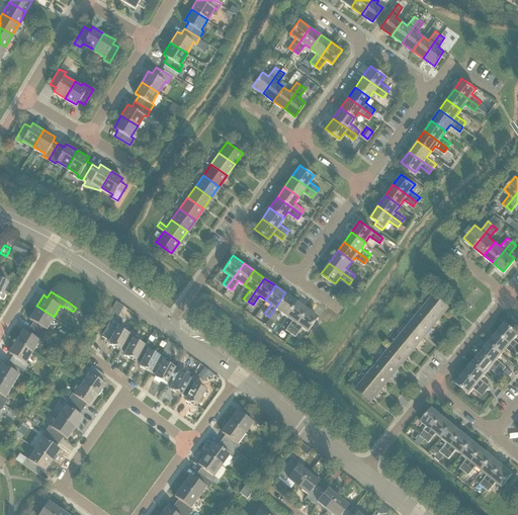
[(286,315),(296,301),(285,292),(269,317),(273,320),(280,311),(286,315)]
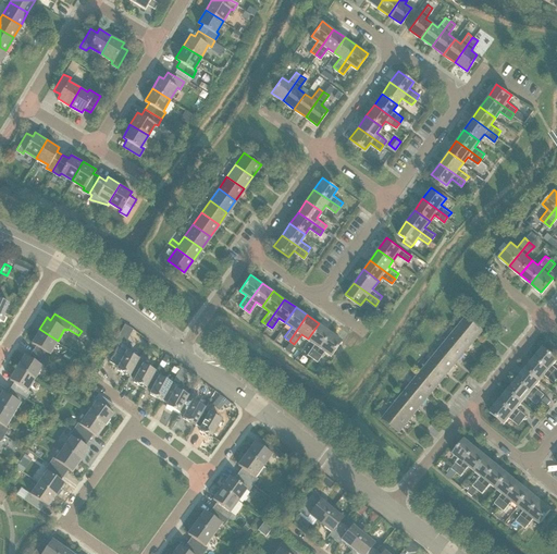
[(457,327),(473,340),(482,328),(466,315),(457,327)]
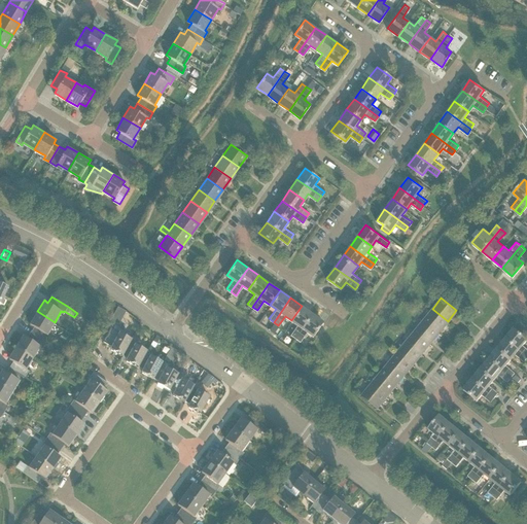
[(295,337),(312,313),(302,306),(291,320),(296,324),(290,334),(295,337)]
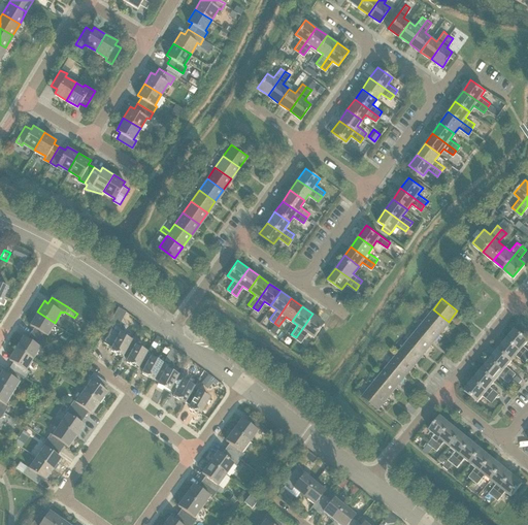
[(439,332),(449,322),(433,309),(424,320),(439,332)]
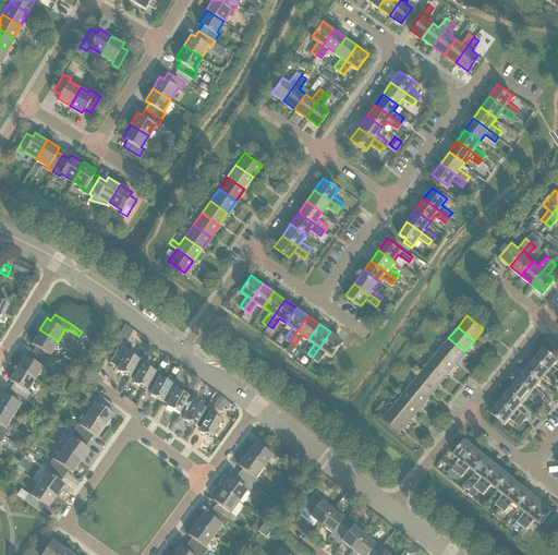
[(50,352),(58,341),(39,329),(32,342),(36,345),(32,350),(49,361),(52,354),(50,352)]
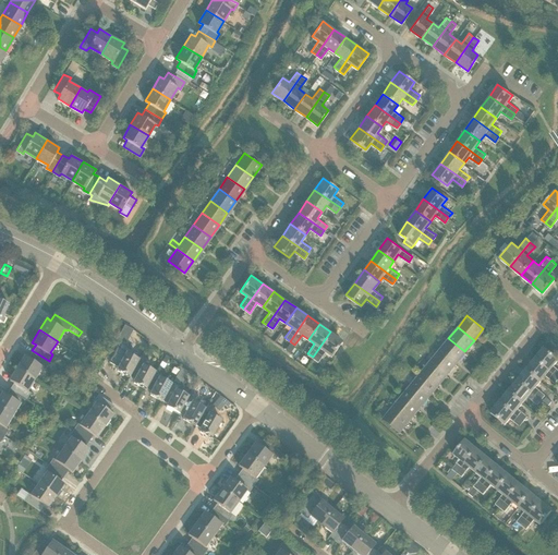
[(330,332),(313,357),(317,361),(325,350),(331,356),(342,340),(330,332)]
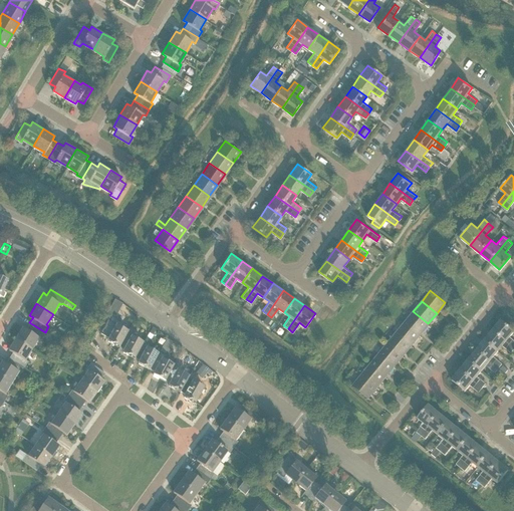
[(420,334),(428,323),(413,311),(405,321),(420,334)]
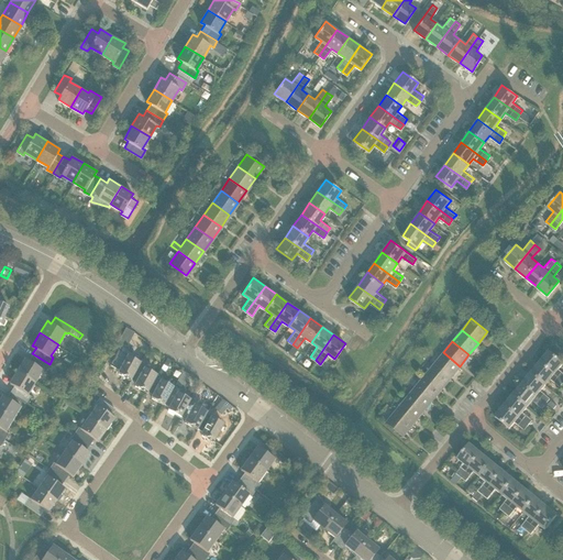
[(131,377),(140,362),(140,361),(128,354),(129,353),(122,350),(118,349),(112,361),(116,363),(113,365),(120,369),(118,372),(131,379),(131,377)]
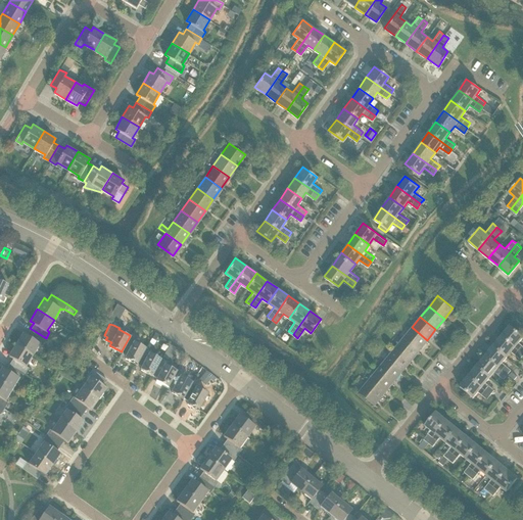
[(502,334),(522,352),(522,344),(518,341),(522,335),(510,324),(502,334)]
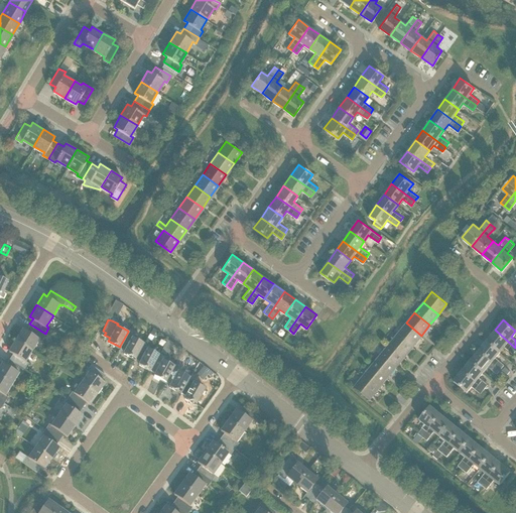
[(412,346),(421,336),(406,323),(400,330),(396,327),(393,331),(397,334),(412,346)]
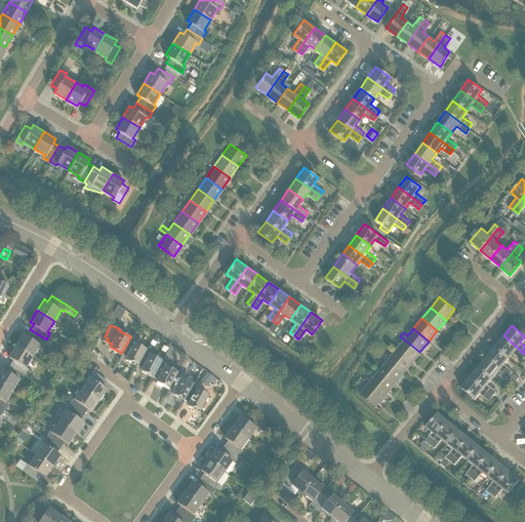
[(42,346),(46,339),(30,329),(27,335),(23,333),(16,345),(33,355),(40,344),(42,346)]
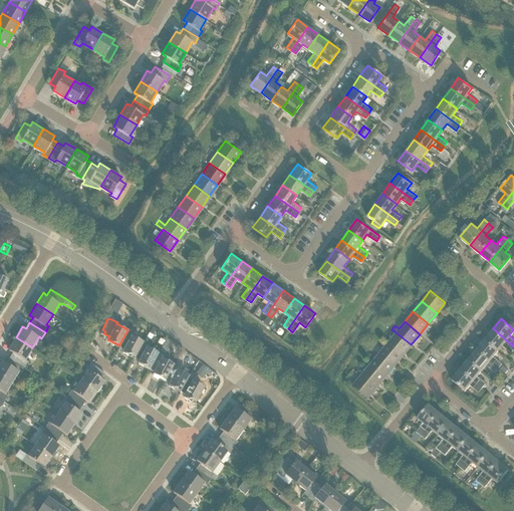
[(511,351),(513,347),(513,346),(493,328),(484,338),(498,349),(502,344),(511,351)]
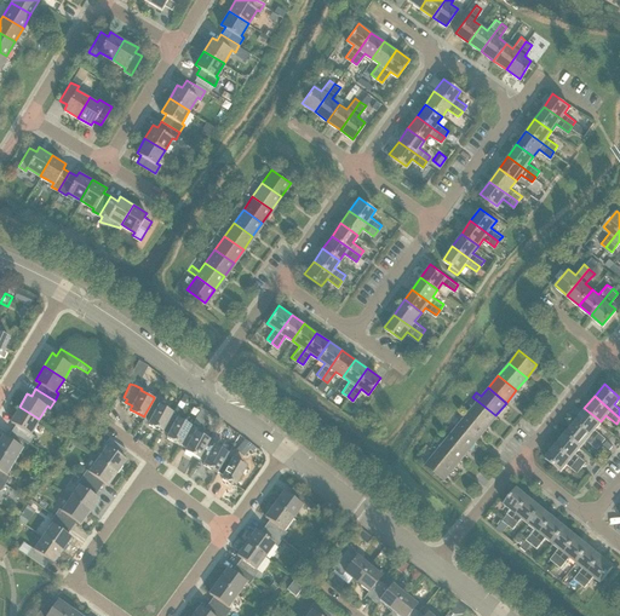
[(162,430),(172,413),(172,410),(160,403),(160,402),(154,398),(144,415),(150,419),(148,422),(162,430)]
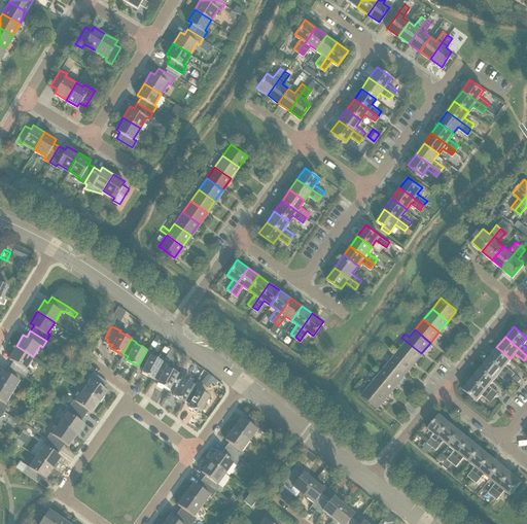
[(413,363),(421,353),(406,341),(397,351),(413,363)]
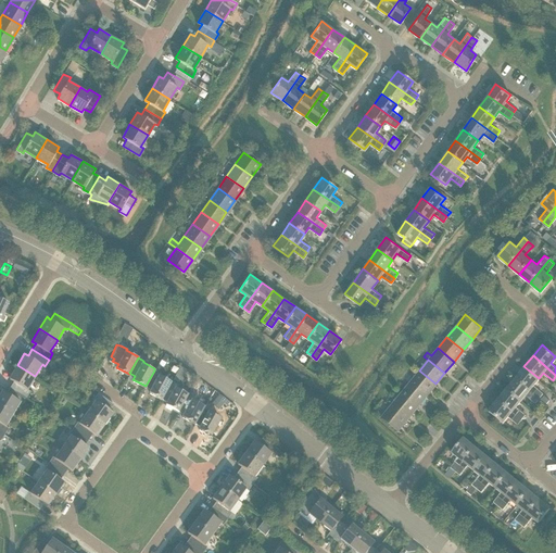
[(28,388),(35,376),(17,365),(10,377),(14,379),(10,386),(26,396),(30,389),(28,388)]
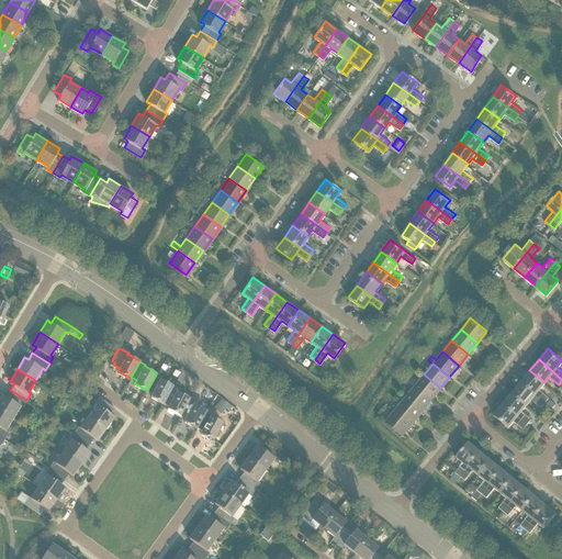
[(539,389),(544,382),(529,370),(520,381),(544,401),(549,397),(539,389)]
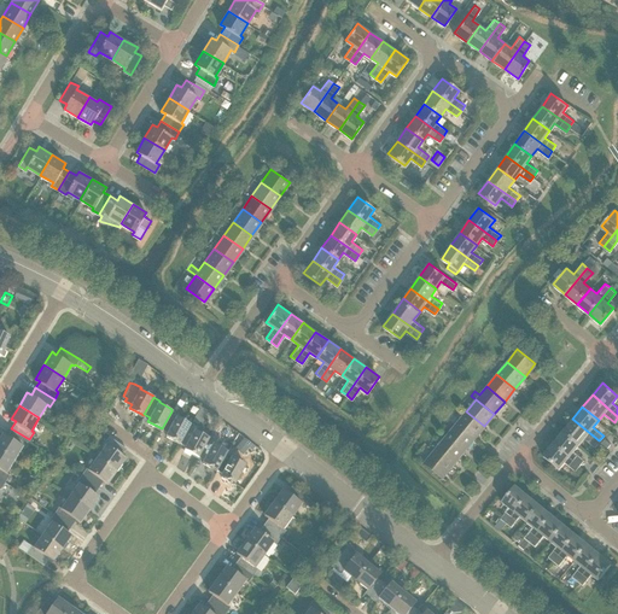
[(180,442),(190,425),(191,422),(178,415),(172,411),(162,428),(168,431),(167,434),(180,442)]
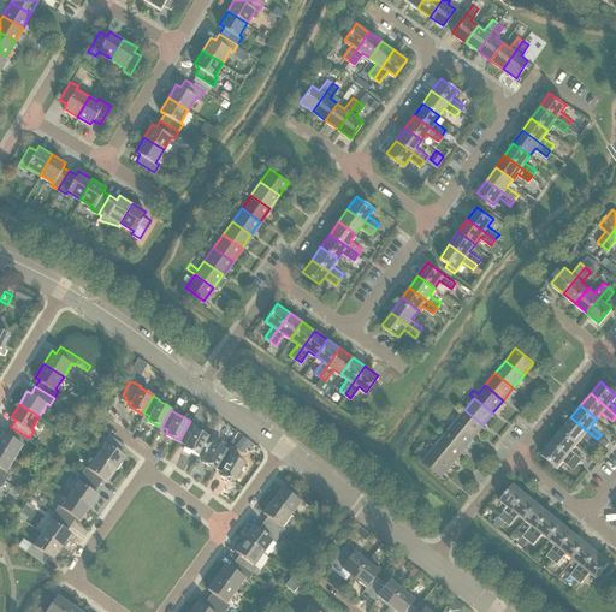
[(452,421),(458,414),(452,410),(446,417),(452,421)]
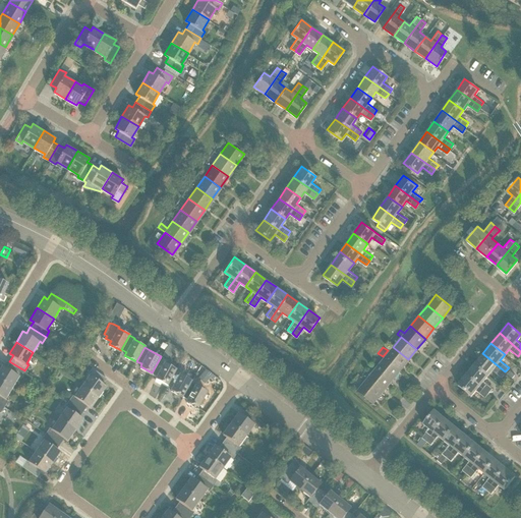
[(399,370),(408,359),(393,347),(384,357),(399,370)]
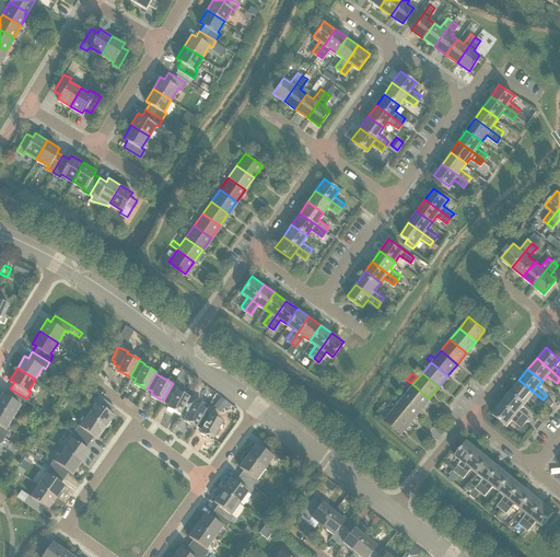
[(539,404),(543,399),(518,380),(510,391),(525,403),(529,396),(539,404)]
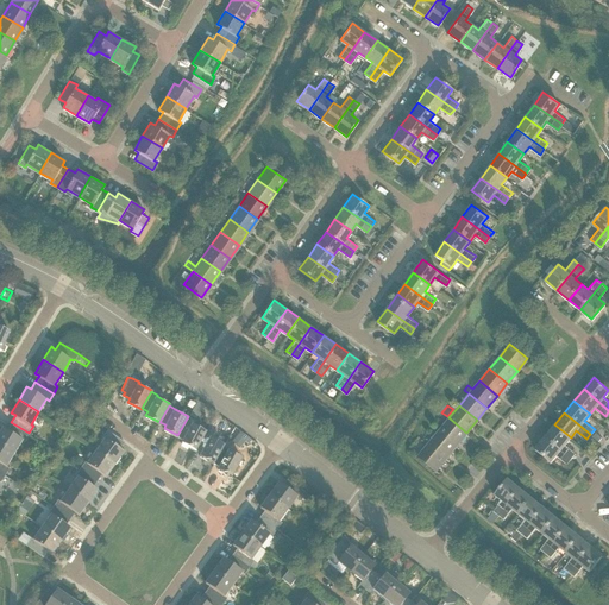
[(456,445),(466,433),(449,417),(439,430),(456,445)]
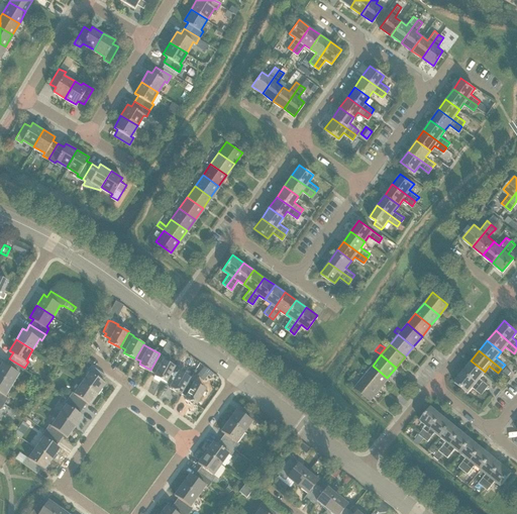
[(166,381),(174,367),(175,366),(164,360),(164,358),(159,355),(150,370),(156,373),(154,375),(166,381)]
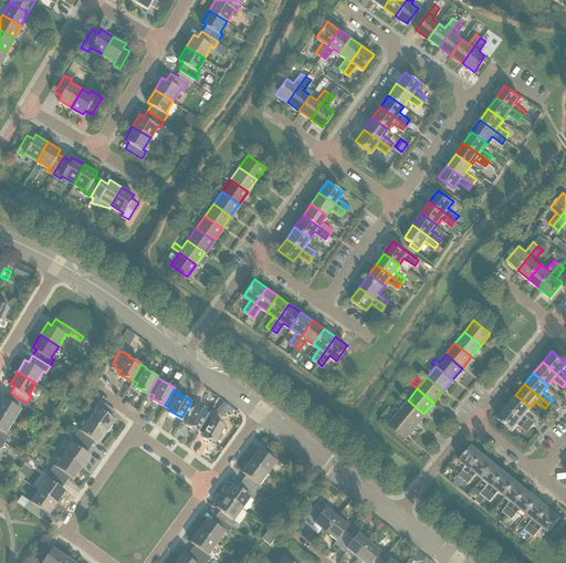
[(23,409),(27,403),(10,393),(7,399),(2,396),(0,399),(0,412),(13,420),(20,408),(23,409)]
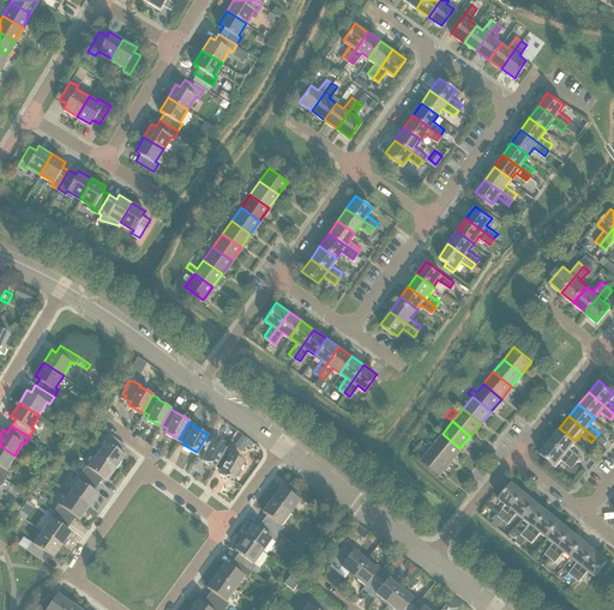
[(570,447),(576,441),(559,428),(549,440),(576,461),(581,456),(570,447)]
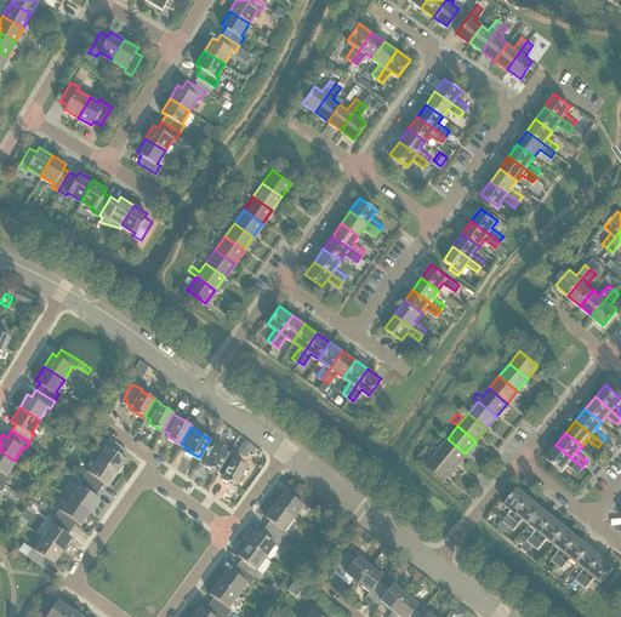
[(98,458),(117,472),(126,458),(121,456),(126,449),(109,436),(104,444),(107,446),(98,458)]
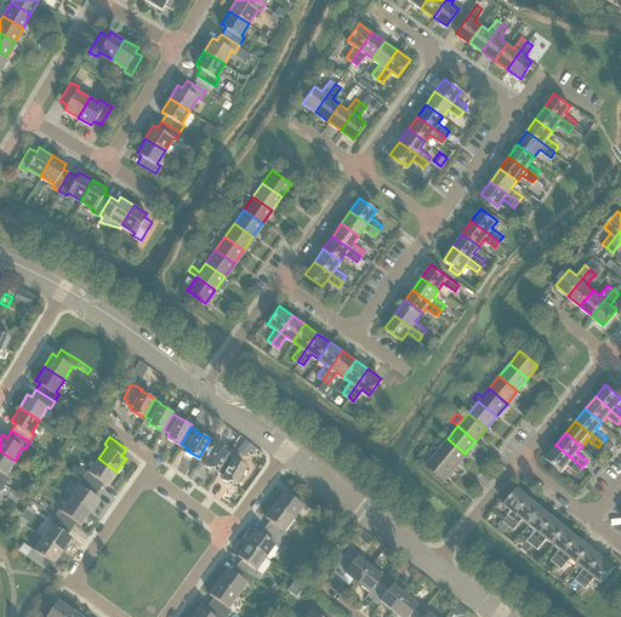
[(455,466),(465,453),(448,439),(437,451),(455,466)]
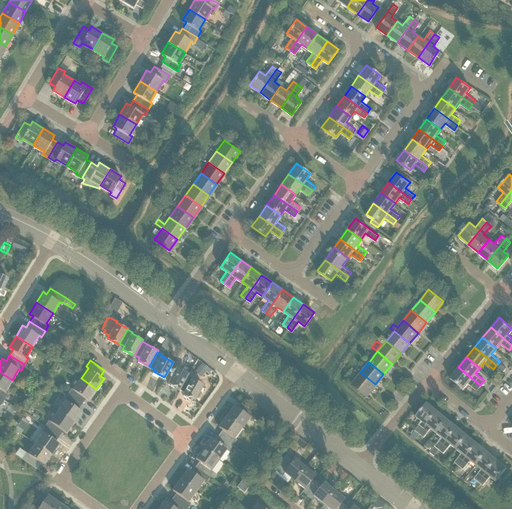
[(179,389),(179,388),(187,374),(188,373),(177,367),(177,366),(172,363),(164,377),(169,380),(168,382),(179,389)]
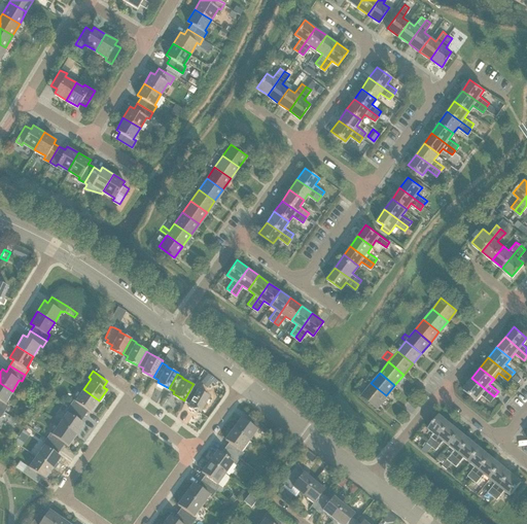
[(491,400),(494,396),(471,378),(463,388),(477,399),(482,393),(491,400)]
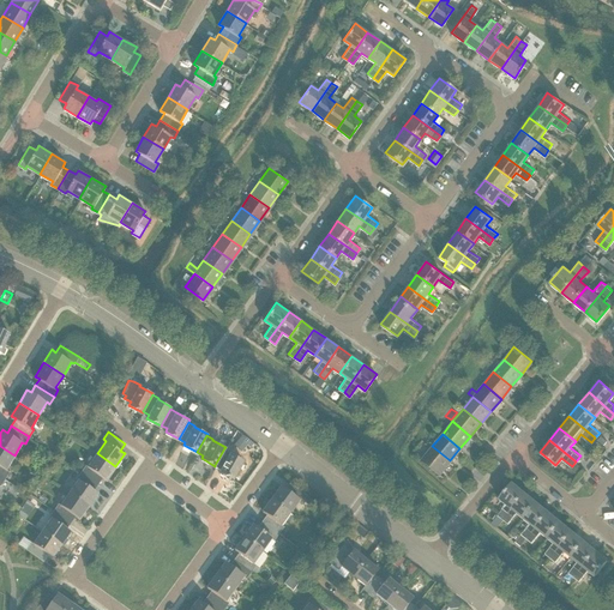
[(6,467),(14,456),(0,446),(0,473),(5,477),(10,470),(6,467)]
